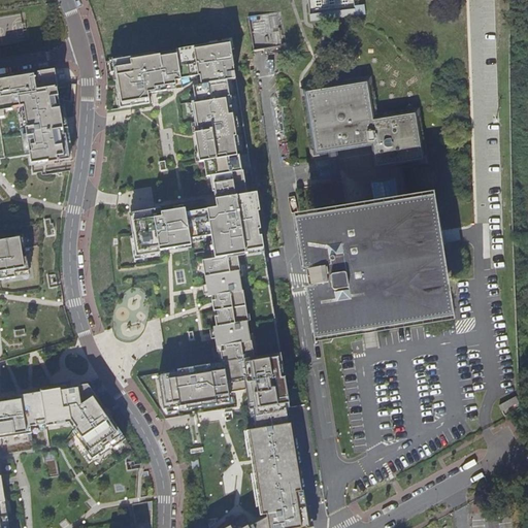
[(249,15),(254,50),(285,44),(279,10),(249,15)]
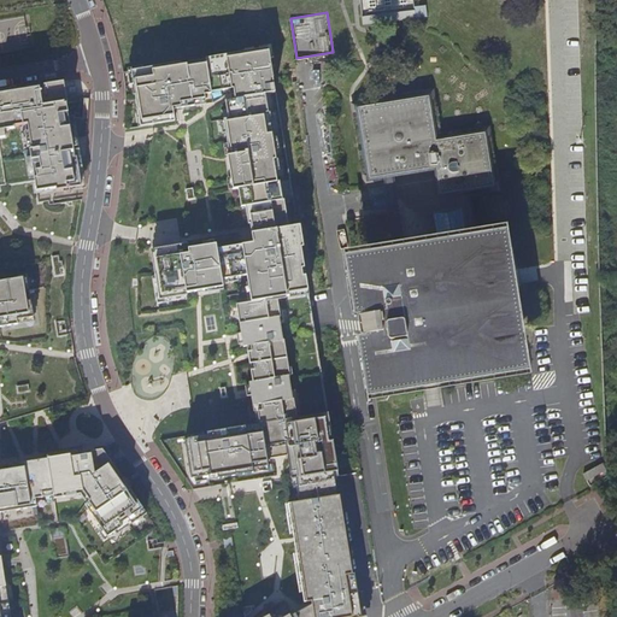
[(250,425),(324,415),(263,41),(122,65),(131,128),(151,124),(180,119),(178,107),(218,101),(240,236),(234,238),(233,231),(152,245),(162,299),(227,288),(250,425)]
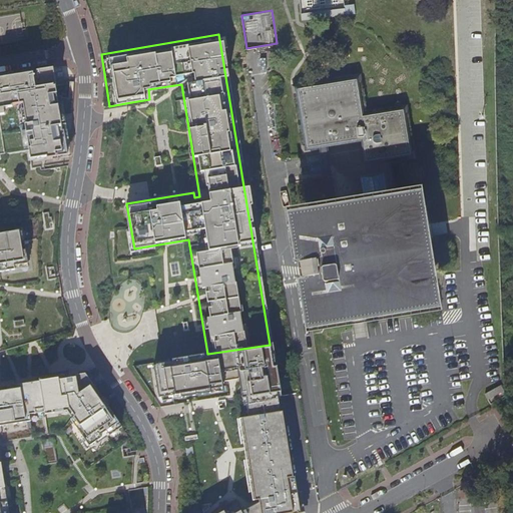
[(0,266),(15,264),(14,260),(27,258),(21,223),(0,226),(0,111),(4,111),(4,107),(12,106),(11,100),(24,98),(28,117),(36,116),(39,134),(31,135),(32,141),(24,142),(28,169),(40,167),(41,173),(63,170),(62,161),(68,159),(55,67),(0,76),(0,266)]
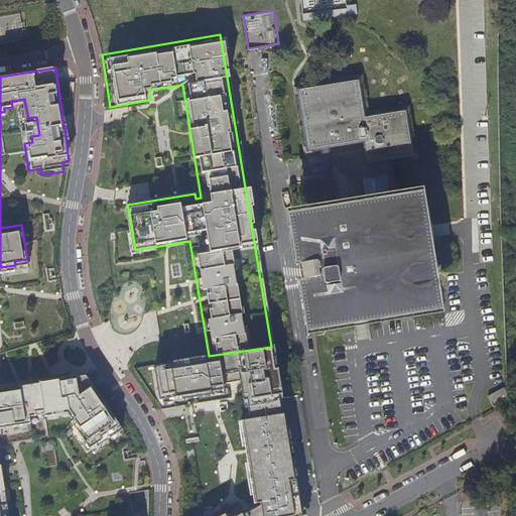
[(286,210),(290,238),(292,246),(294,263),(301,262),(301,263),(314,260),(311,242),(310,234),(309,225),(332,221),(404,209),(406,209),(421,300),(380,306),(323,315),(317,277),(304,278),(304,280),(297,281),(306,336),(443,312),(423,187),(401,191),(395,156),(412,153),(404,111),(364,117),(357,81),(298,90),(308,148),(320,146),(330,204),(286,210)]
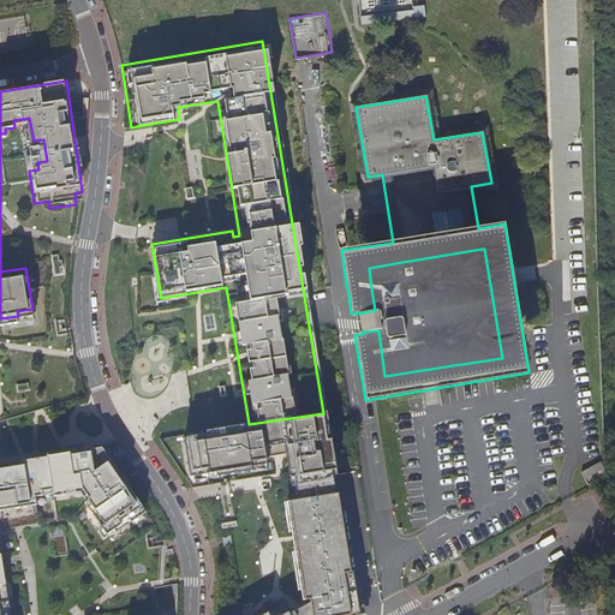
[(369,268),(370,279),(371,288),(375,310),(359,314),(356,316),(359,332),(363,332),(378,330),(384,376),(453,365),(502,358),(484,249),(482,249),(395,263),(369,268)]
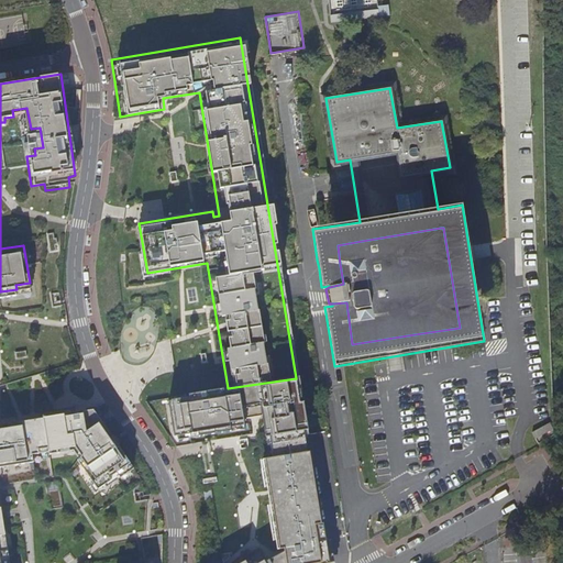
[(50,234),(52,252),(56,252),(56,246),(58,245),(58,240),(55,241),(54,234),(50,234)]
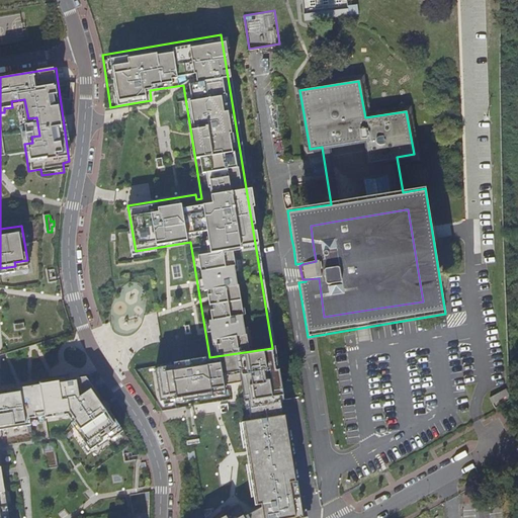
[(280,404),(272,348),(209,357),(174,362),(174,365),(152,368),(158,403),(164,411),(193,406),(224,400),(221,382),(239,379),(243,407),(246,424),(283,418),(280,404)]
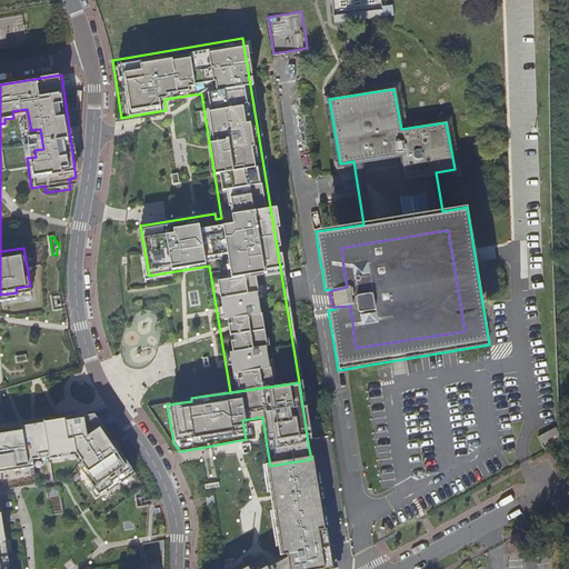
[(99,413),(0,429),(0,568),(152,568),(142,568),(9,568),(5,535),(0,505),(0,471),(33,467),(32,457),(50,455),(71,451),(77,460),(79,463),(99,492),(118,480),(130,471),(133,469),(137,467),(99,413)]
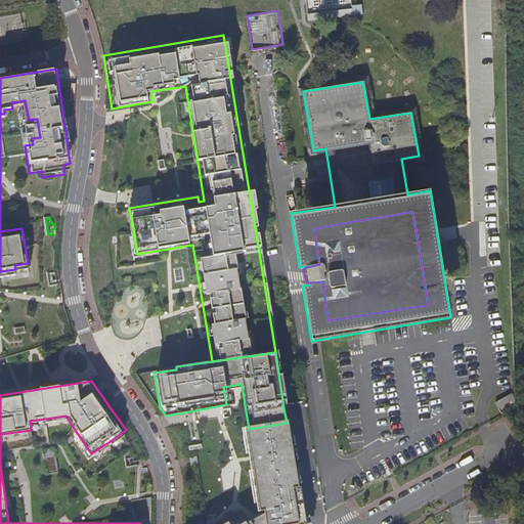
[(512,392),(495,402),(501,413),(519,404),(512,392)]
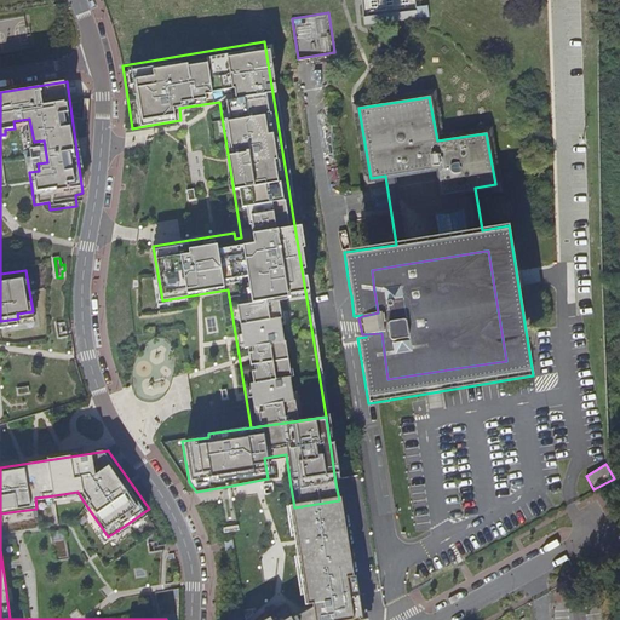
[(311,619),(361,619),(355,579),(351,579),(339,500),(294,507),(290,509),(292,522),(294,541),(305,609),(311,608),(311,610),(311,619)]
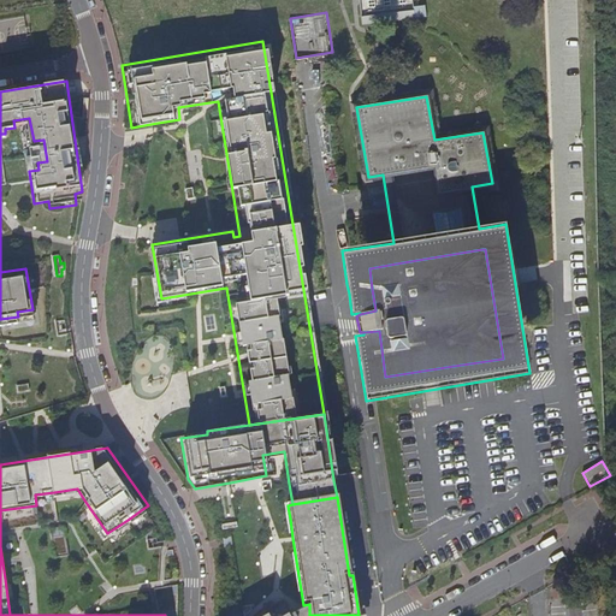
[(54,557),(70,555),(65,526),(59,527),(51,528),(54,557)]
